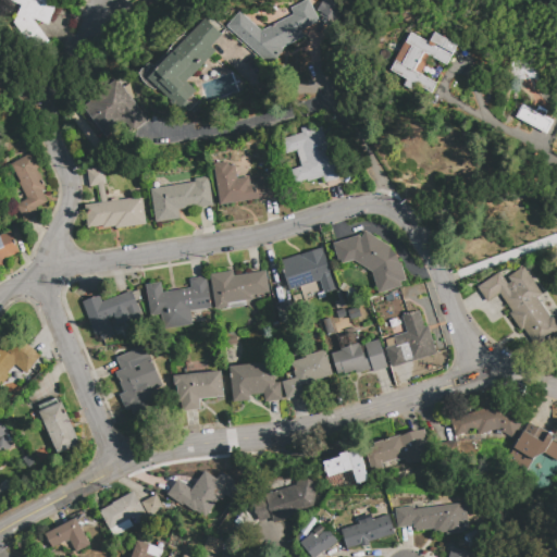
[(52,0),(58,2),(47,25),(33,19),(50,44),(44,48),(29,27),(28,29),(13,23),(22,4),(11,0),(52,0)]
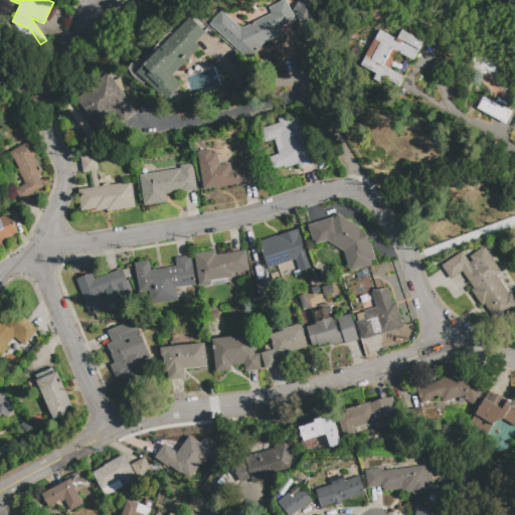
[(279,28),(282,33),(260,45),(262,47),(250,59),(211,24),(223,11),(242,29),(271,14),(268,9),(285,0),(296,19),(279,28)]
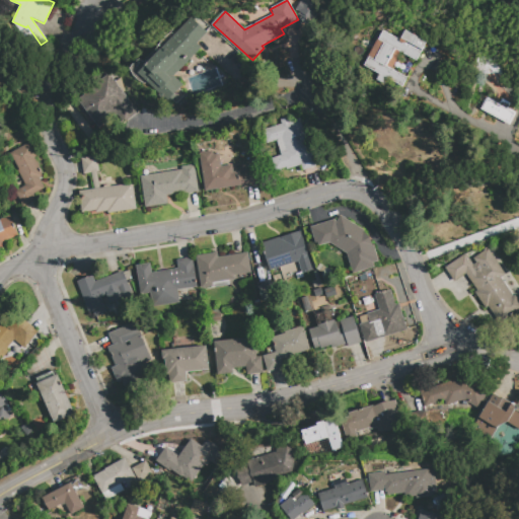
[(301,1),(303,2),(304,0),(320,0),(319,2),(322,4),(312,21),(309,20),(308,23),(300,18),(302,15),(299,14),(301,11),(296,9),(301,1)]
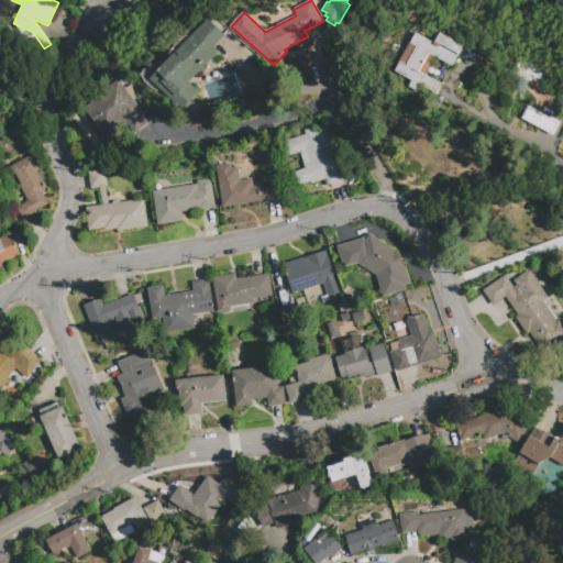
[(208,19),(225,35),(214,46),(219,52),(189,81),(199,90),(190,100),(192,101),(184,110),(151,79),(208,19)]
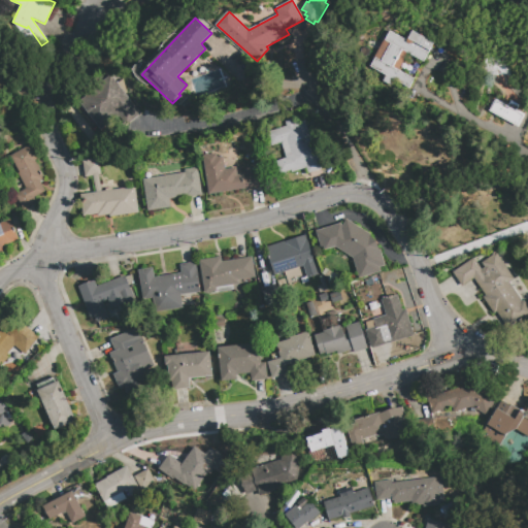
[(436,42),(426,61),(409,53),(399,70),(416,79),(410,89),(396,80),(393,86),(384,80),(387,75),(372,67),(377,58),(375,58),(386,39),(387,40),(392,31),(408,40),(414,31),(436,42)]
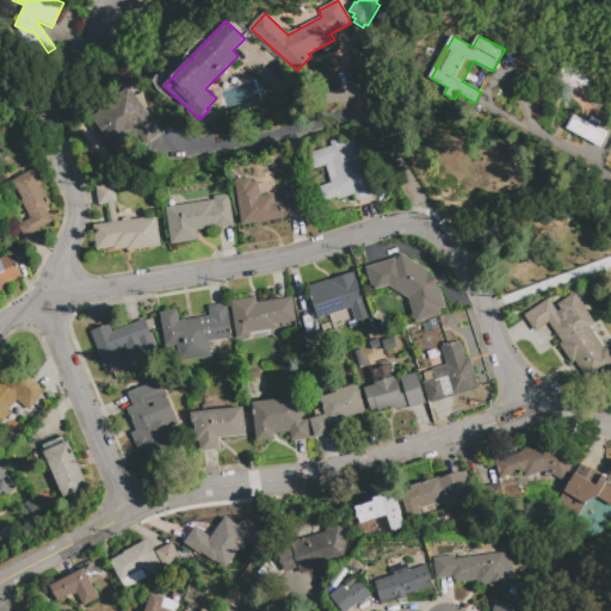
[(162,131),(142,146),(136,137),(118,152),(93,117),(100,112),(99,110),(131,87),(162,131)]
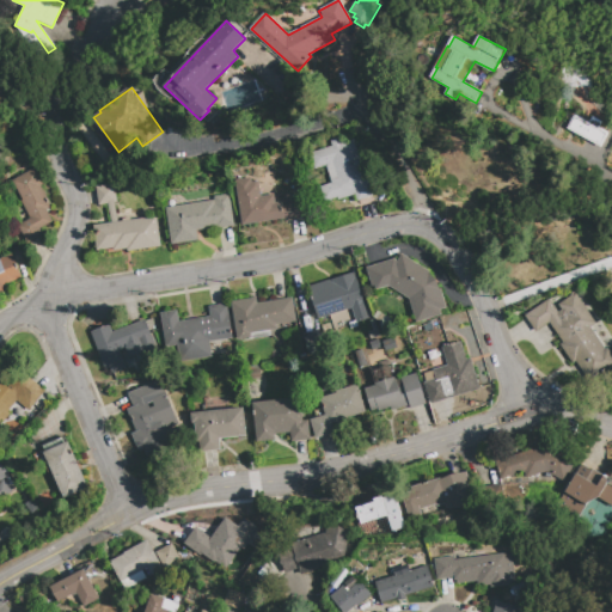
[(601,147),(568,129),(576,114),(610,132),(601,147)]
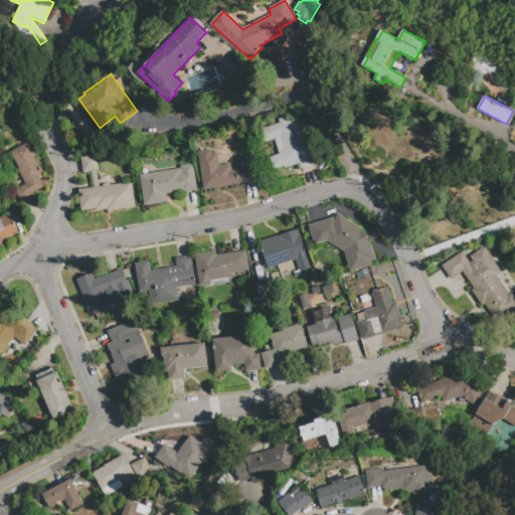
[(73,104),(96,134),(89,139),(66,109),(73,104)]
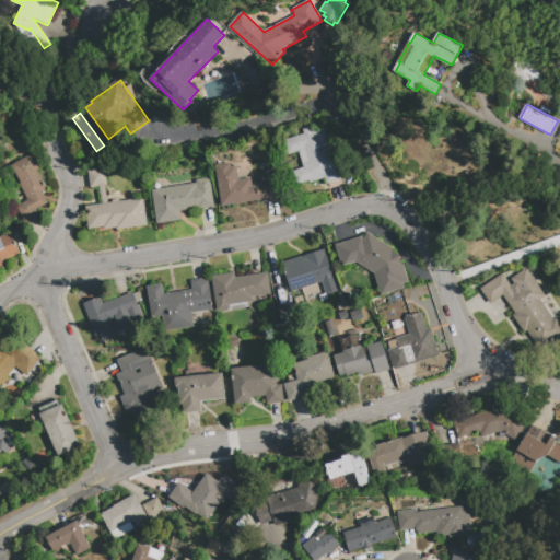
[(325,177),(310,183),(310,181),(298,185),(293,171),(303,167),(298,151),(289,154),(284,140),(304,133),(302,128),(313,125),(315,130),(324,127),(334,161),(338,160),(343,178),(327,184),(325,177)]
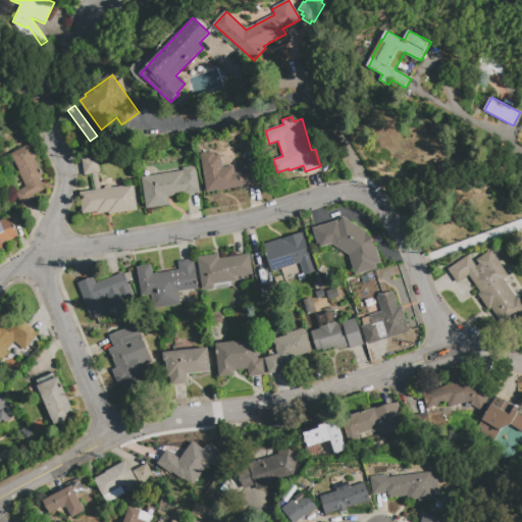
[(44,189),(33,195),(36,201),(22,207),(14,192),(25,187),(17,171),(18,170),(10,154),(29,144),(36,157),(34,158),(43,176),(38,178),(44,189)]
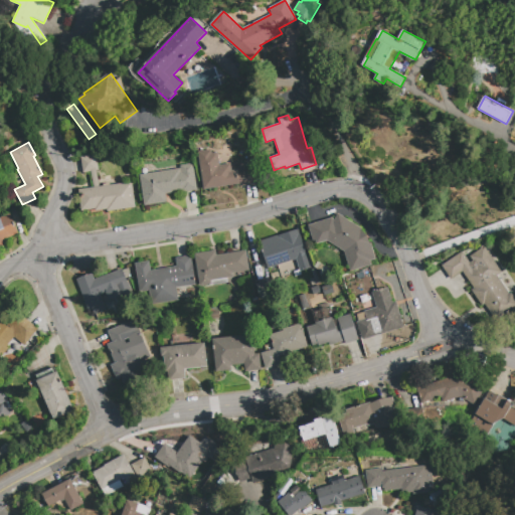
[(241,183),(203,189),(197,152),(210,149),(211,152),(217,151),(219,165),(229,164),(231,171),(253,167),(256,183),(242,186),(241,183)]
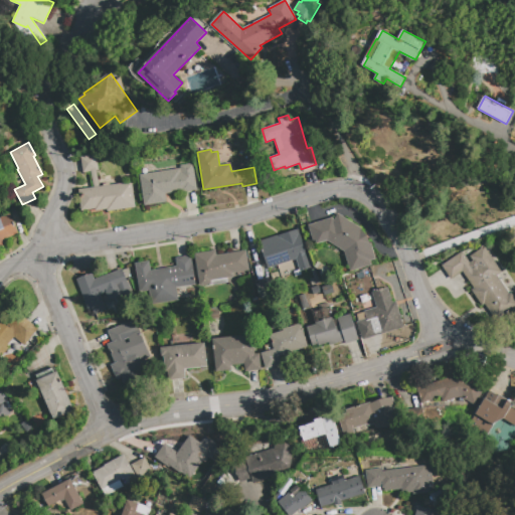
[(78,190),(94,187),(91,171),(82,172),(80,158),(96,155),(98,170),(97,170),(99,186),(131,182),(135,207),(108,211),(107,208),(96,210),(96,208),(81,210),(78,190)]
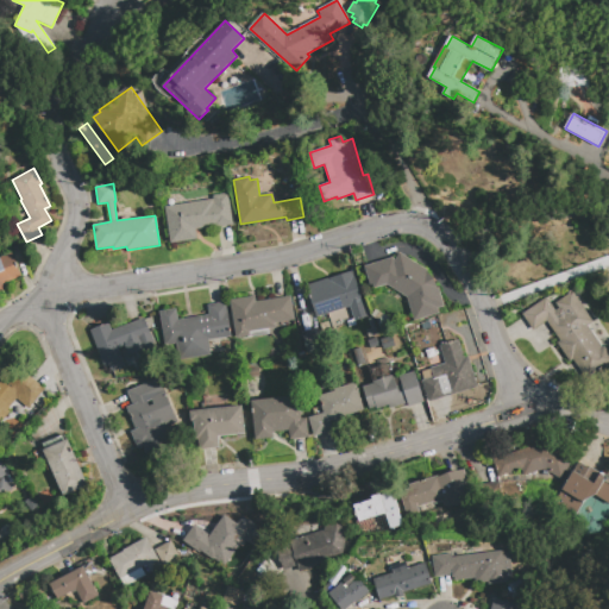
[(164,207),(213,199),(212,195),(227,193),(232,224),(195,230),(196,239),(170,243),(164,207)]
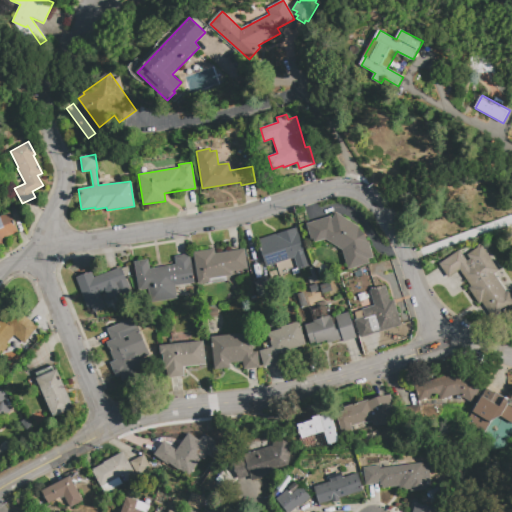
[(0,216),(9,213),(16,232),(2,238),(4,245),(0,246),(0,216)]
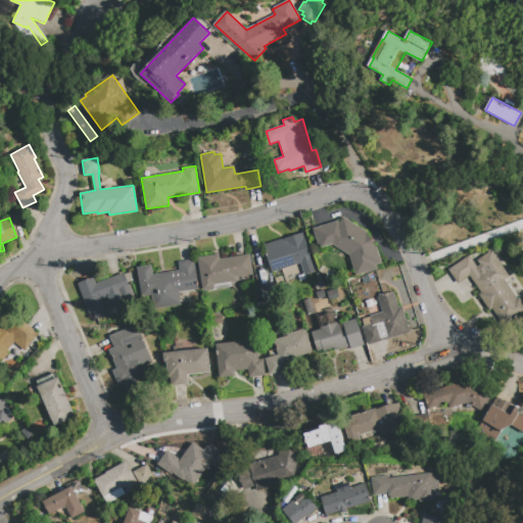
[(348,254),(331,244),(321,247),(320,244),(318,245),(313,229),(336,222),(338,226),(343,218),(367,232),(366,234),(371,240),(375,247),(376,246),(381,264),(375,265),(376,269),(354,276),(348,254)]
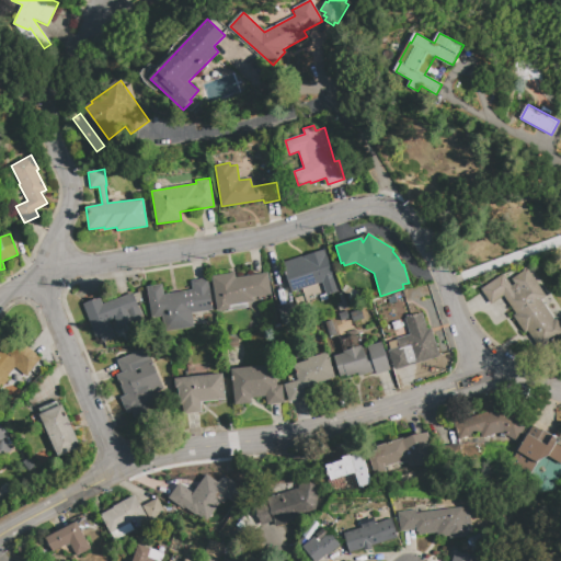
[(283,263),(324,249),(338,292),(325,295),(321,282),(293,292),(283,263)]
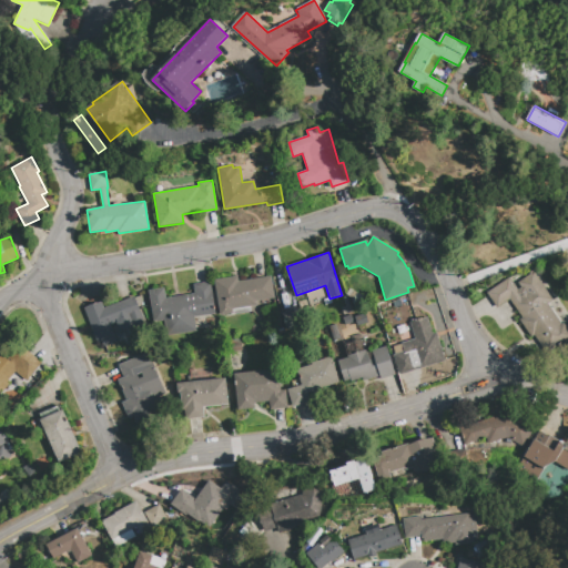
[(509,277),(517,290),(520,287),(517,283),(533,272),(553,300),(547,304),(561,324),(563,323),(567,330),(567,338),(547,354),(534,335),(531,337),(519,321),(523,318),(508,300),(497,307),(487,293),(509,277)]
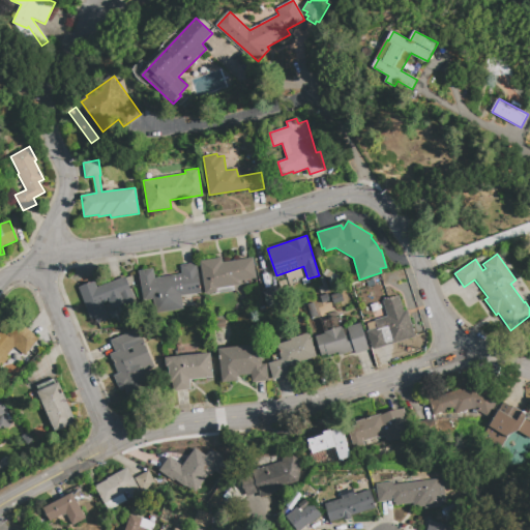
[(238,281),(239,285),(215,288),(216,291),(204,293),(200,261),(222,258),(223,263),(253,258),(256,278),(238,281)]
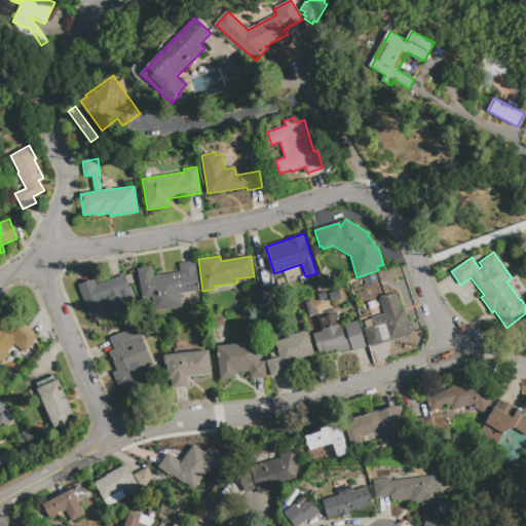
[(198,290),(179,293),(181,306),(153,311),(151,298),(142,299),(138,269),(152,267),(153,275),(180,271),(179,263),(194,260),(198,290)]
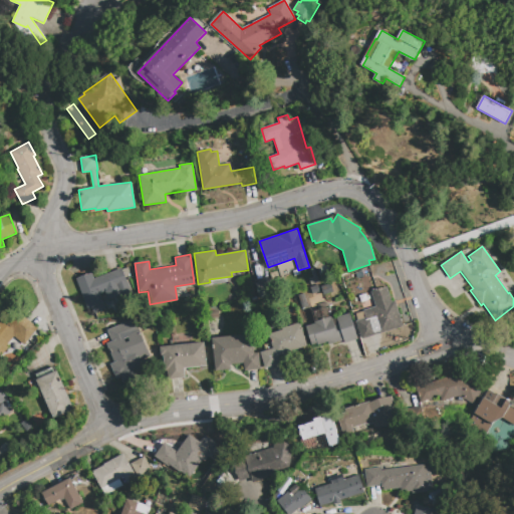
[(87,310),(75,279),(91,273),(93,279),(120,268),(125,282),(127,281),(132,291),(108,299),(104,291),(99,293),(103,303),(102,304),(104,308),(93,312),(92,308),(87,310)]
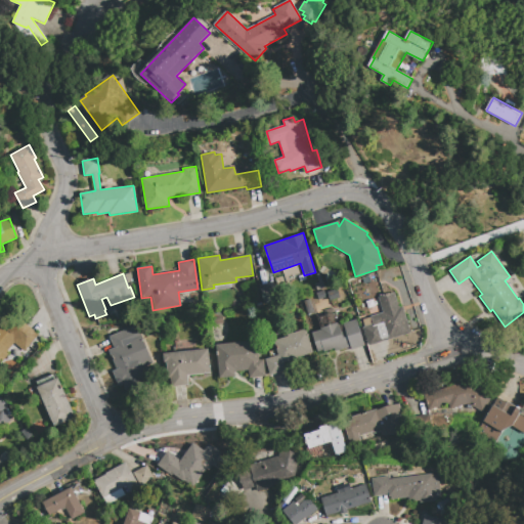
[(260,289),(276,285),(280,298),(263,302),(260,289)]
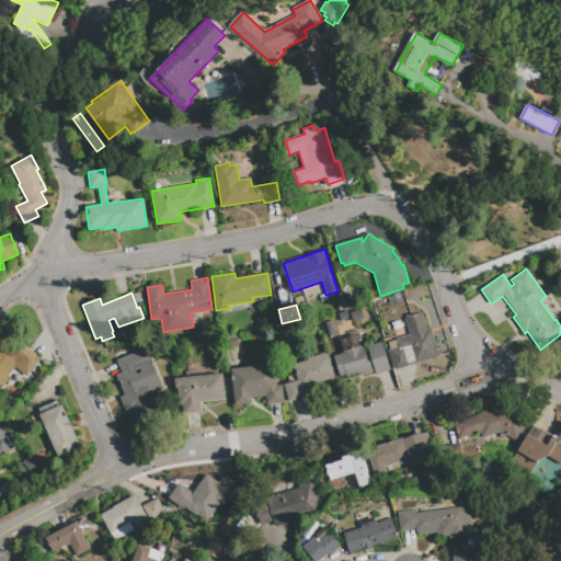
[(361,309),(363,319),(355,320),(353,311),(361,309)]
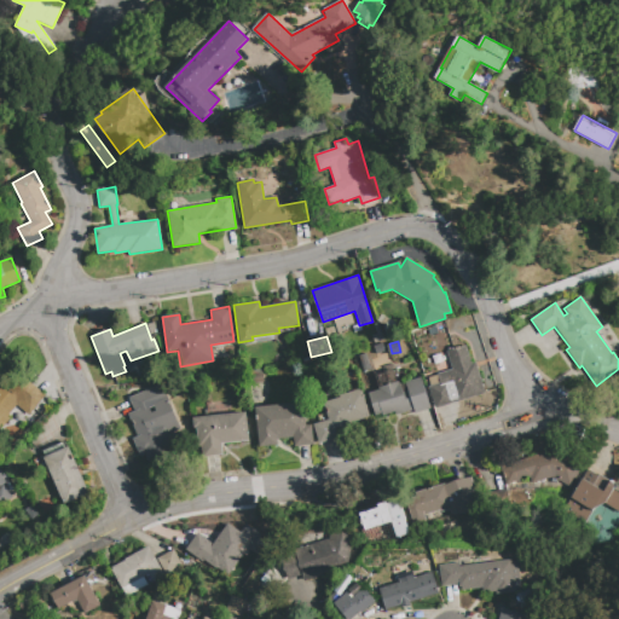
[(374,347),(381,345),(385,354),(376,357),(374,347)]
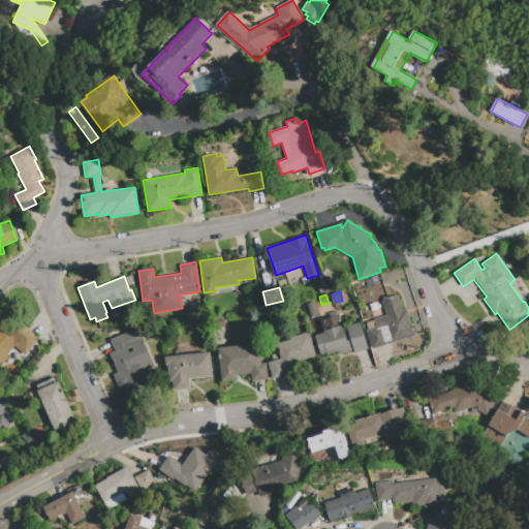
[(376,328),(374,319),(386,315),(382,301),(398,296),(402,311),(406,310),(414,337),(373,349),(367,330),(376,328)]
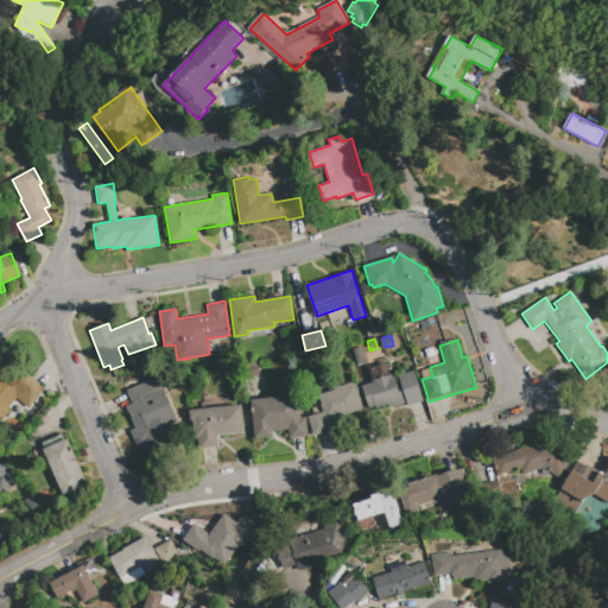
[(360,347),(365,362),(356,365),(352,349),(360,347)]
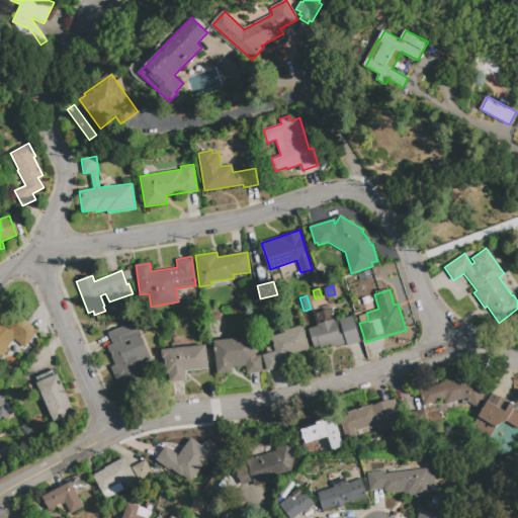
[(23,347),(13,339),(0,353),(0,320),(5,315),(10,320),(17,313),(37,331),(23,347)]
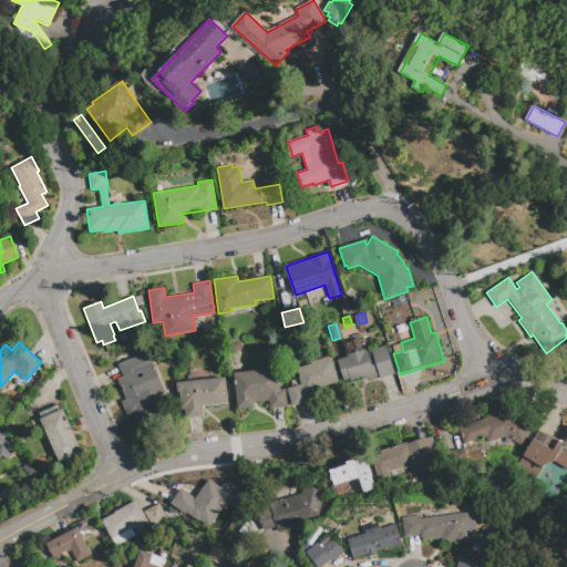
[(364,350),(368,360),(373,359),(371,350),(385,347),(394,374),(380,379),(379,375),(362,380),(361,377),(350,380),(350,378),(342,380),(337,361),(344,359),(343,356),(364,350)]
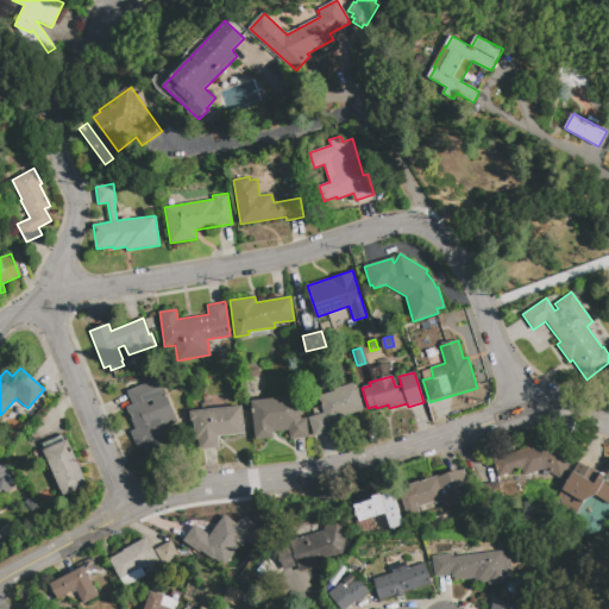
[(133,405),(127,390),(158,378),(175,422),(164,427),(169,439),(138,451),(131,432),(136,429),(132,420),(135,419),(132,413),(130,413),(127,407),(133,405)]
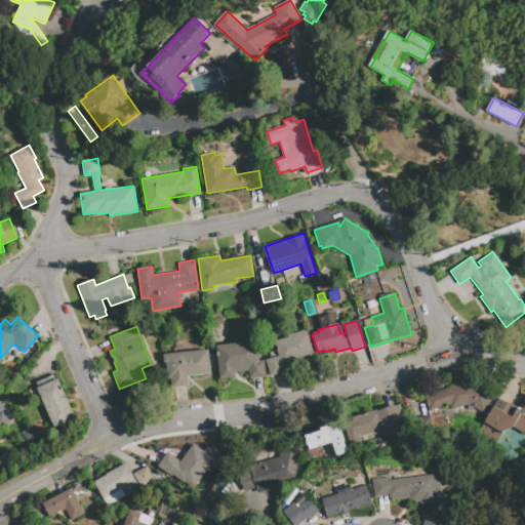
[(274,341),(287,337),(287,335),(306,330),(312,354),(294,359),(295,361),(285,364),(287,371),(270,376),(266,360),(278,357),(274,341)]
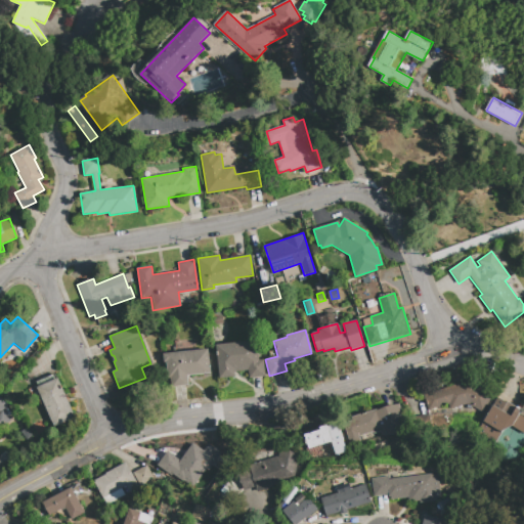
[(248,370),(233,372),(234,376),(219,378),(215,345),(256,341),(258,360),(263,360),(264,377),(249,378),(248,370)]
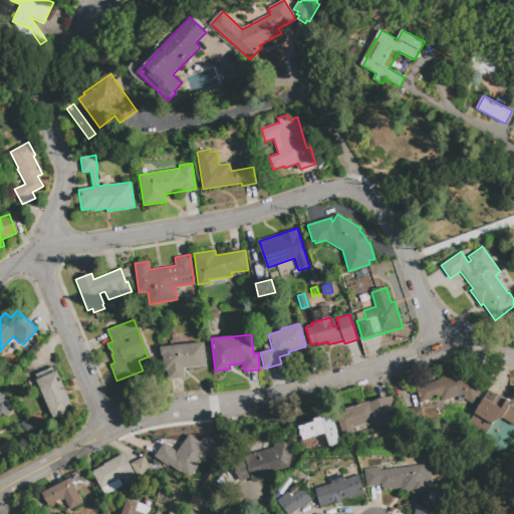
[(183,368),(184,377),(169,379),(168,370),(165,370),(163,355),(161,355),(160,347),(203,342),(205,366),(183,368)]
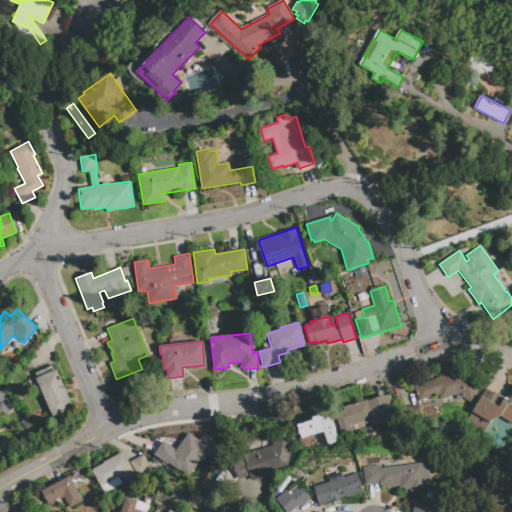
[(36,378),(57,369),(73,408),(53,417),(36,378)]
